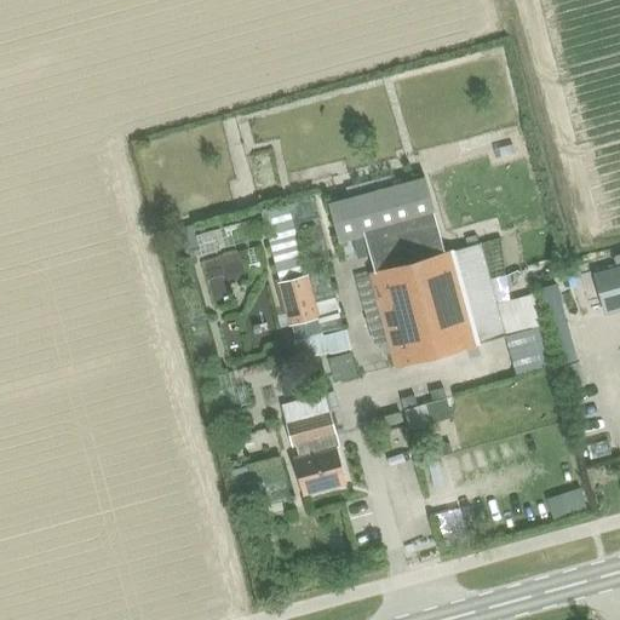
[(395,367),(505,337),(480,244),(445,254),(423,178),(329,205),(339,242),(365,235),(375,273),(369,274),(395,367)]
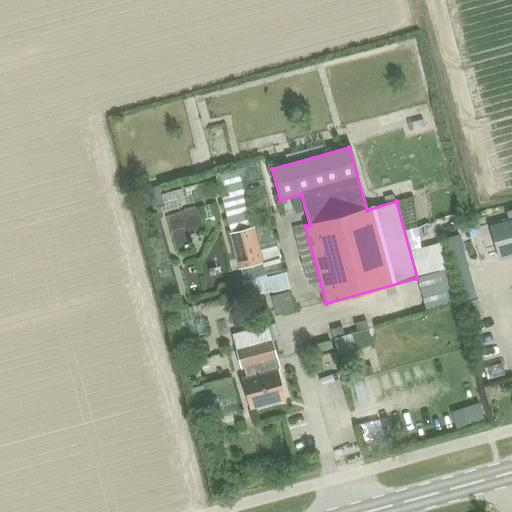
[(511,220),(489,227),(498,258),(511,253),(511,220)]
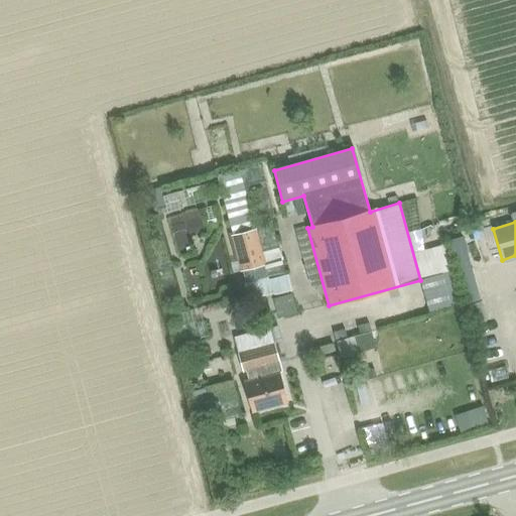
[(241,272),(253,268),(267,265),(258,229),(231,236),(241,272)]
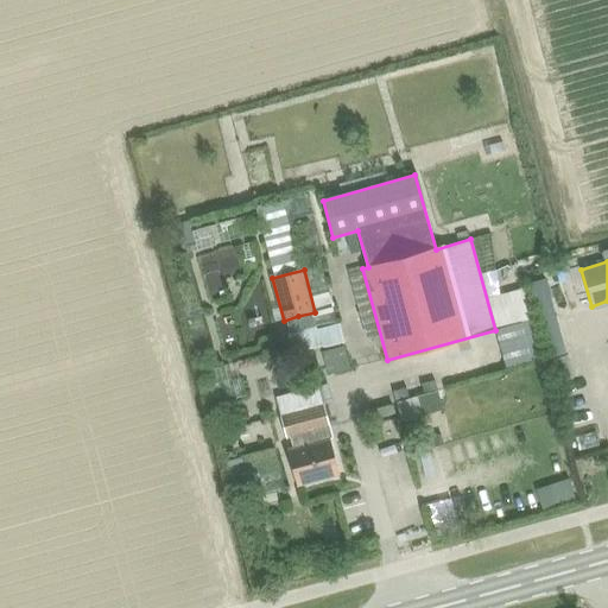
[(282,391),(285,403),(317,396),(315,382),(282,391)]
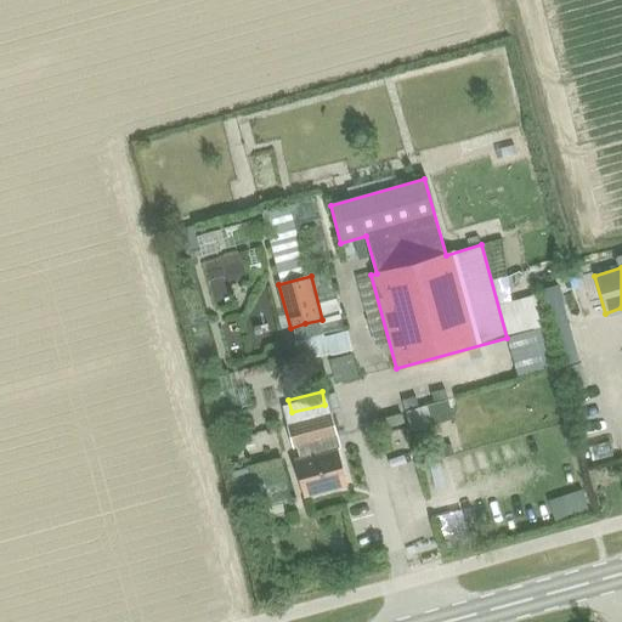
[(406,423),(447,412),(442,395),(402,406),(406,423)]
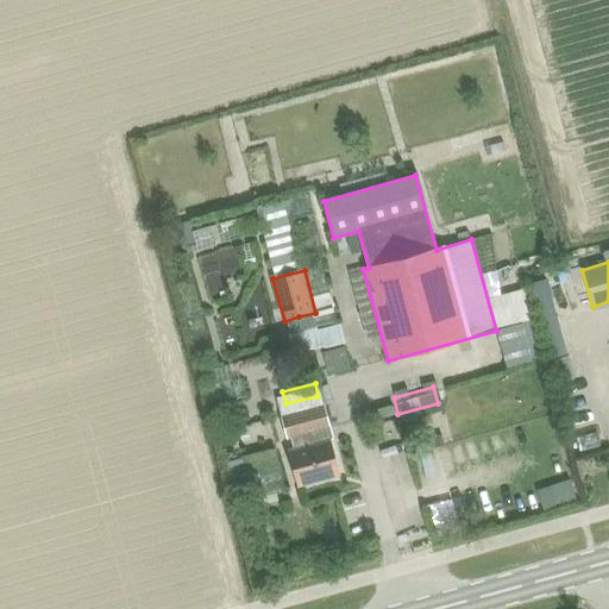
[(330,440),(333,439),(330,427),(324,406),(281,418),(287,439),(290,438),(294,450),(288,451),(297,487),(339,475),(330,440)]
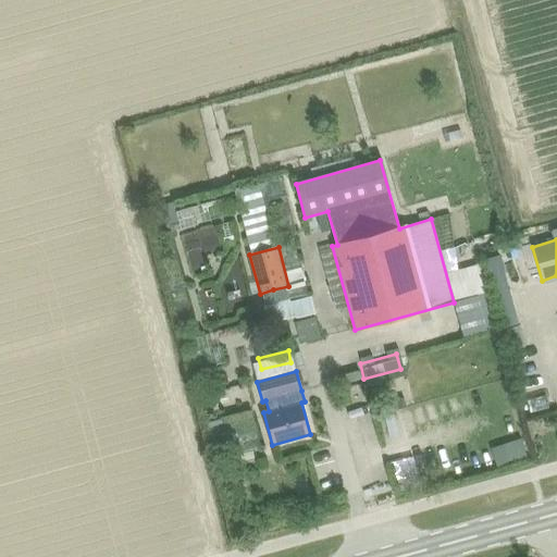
[(409,394),(405,375),(393,378),(397,397),(409,394)]
